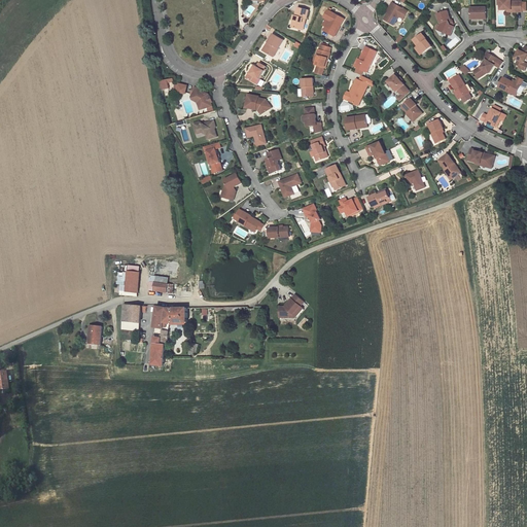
[(526,11),(526,2),(522,2),(522,1),(512,1),(512,0),(500,0),(501,5),(503,5),(503,10),(507,10),(512,10),(512,12),(523,12),(523,11),(526,11)]
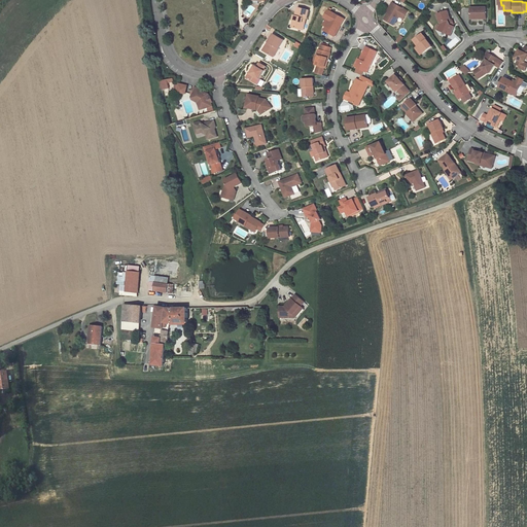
[(403,19),(409,11),(403,8),(392,2),(390,6),(391,6),(388,12),(384,20),(394,25),(399,16),(403,19)]
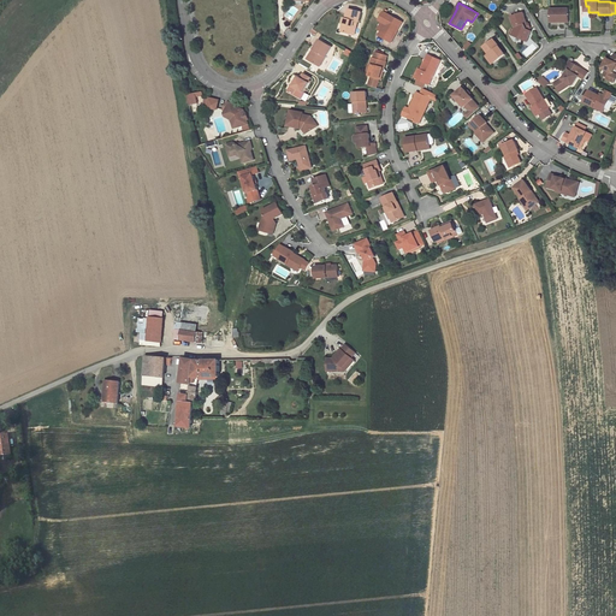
[(294,6),(285,16),(294,22),(301,12),(294,6)]
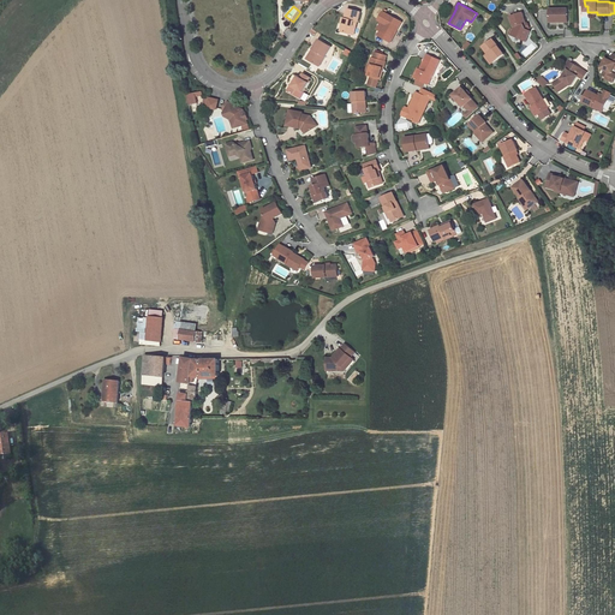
[(358,22),(362,12),(348,9),(346,18),(345,18),(342,24),(345,24),(342,31),(348,34),(350,31),(354,33),(357,27),(353,27),(354,22),(358,22)]
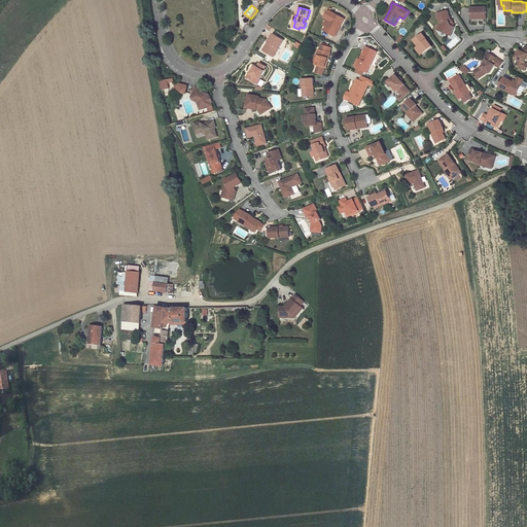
[(487,19),(487,7),(471,7),(471,20),(487,19)]
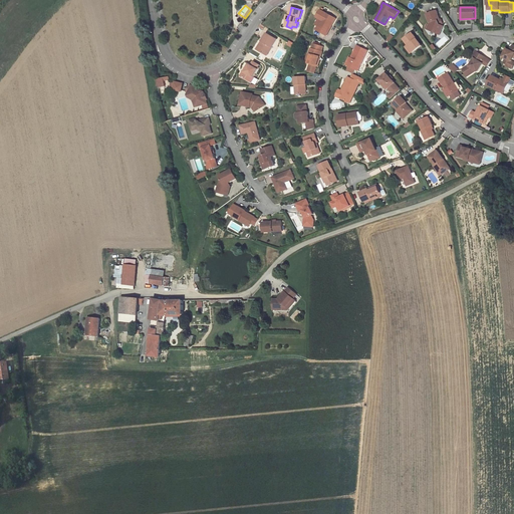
[(331,27),(336,18),(321,10),(317,17),(319,18),(322,20),(318,26),(316,30),(326,35),(329,32),(327,31),(330,26),(331,27)]
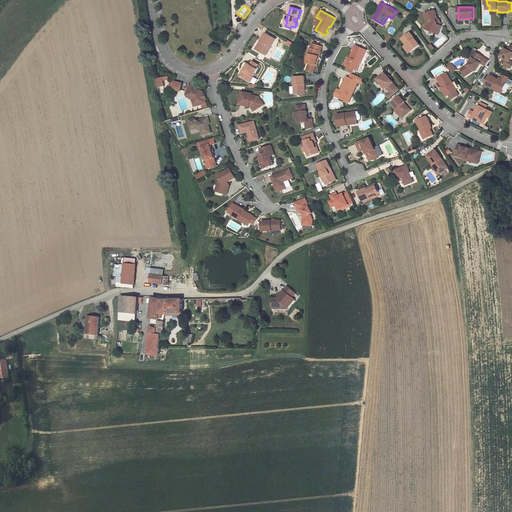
[(438,24),(437,21),(439,20),(438,20),(435,11),(425,14),(429,24),(429,25),(427,29),(434,33),(436,29),(440,31),(442,26),(438,24)]
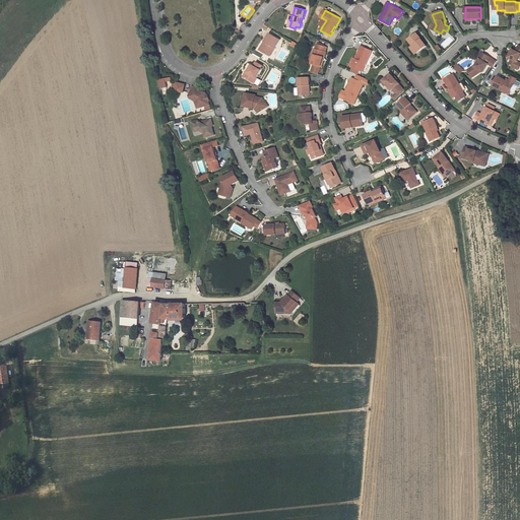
[(270,56),(280,40),(270,34),(265,42),(267,44),(262,52),(270,56)]
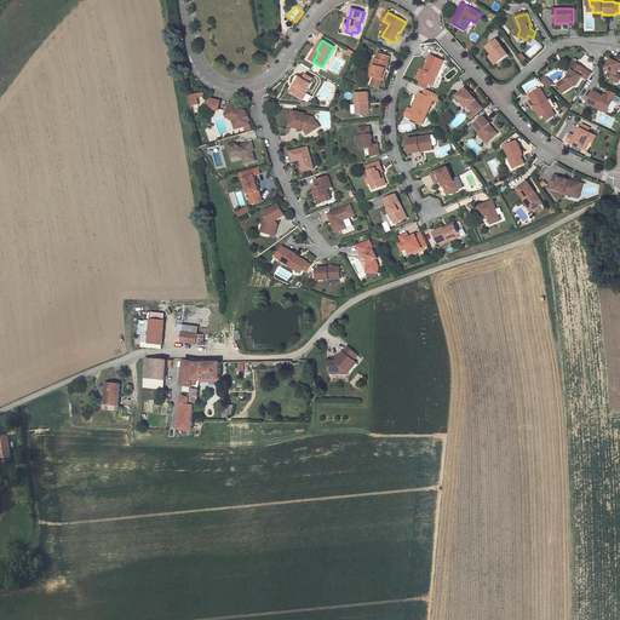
[(509,55),(498,40),(487,47),(493,56),(499,63),(509,55)]
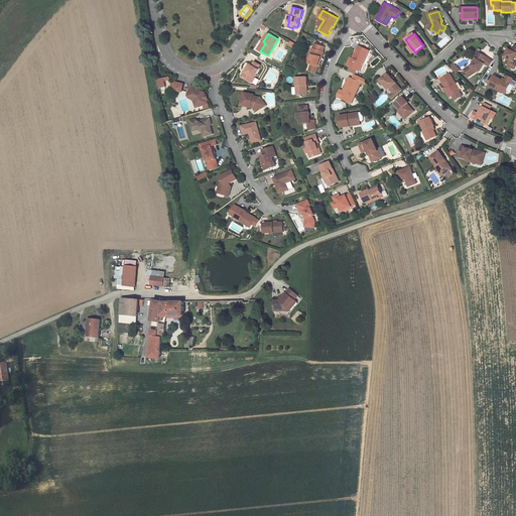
[(319,67),(324,51),(325,46),(314,43),(313,48),(312,48),(311,53),(312,53),(309,62),(309,63),(311,63),(308,73),(315,74),(317,67),(319,67)]
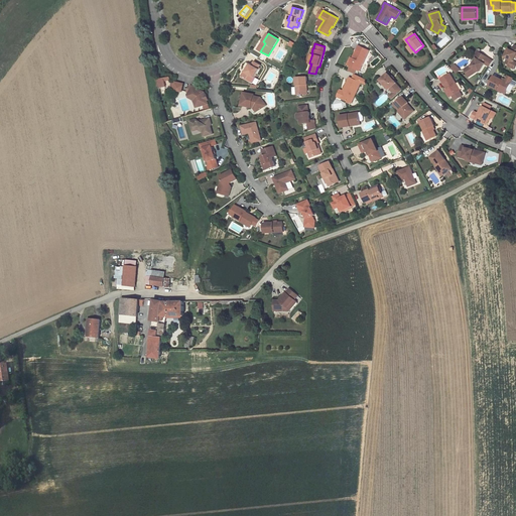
[(360,71),(370,50),(359,45),(353,58),(349,67),(360,71)]
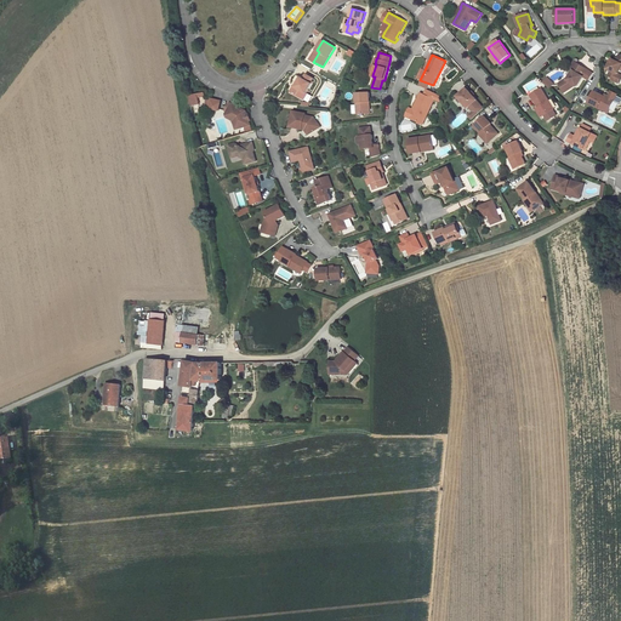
[(619,74),(620,67),(620,55),(614,60),(613,63),(611,62),(608,69),(611,70),(609,75),(610,79),(615,81),(617,80),(620,77),(619,74)]
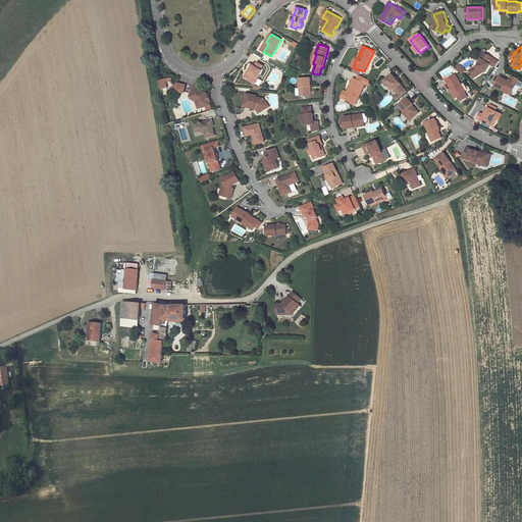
[(485,72),(490,64),(496,67),(500,61),(486,53),(482,59),(477,67),(476,66),(470,70),(475,77),(483,72),(483,71),(485,72)]
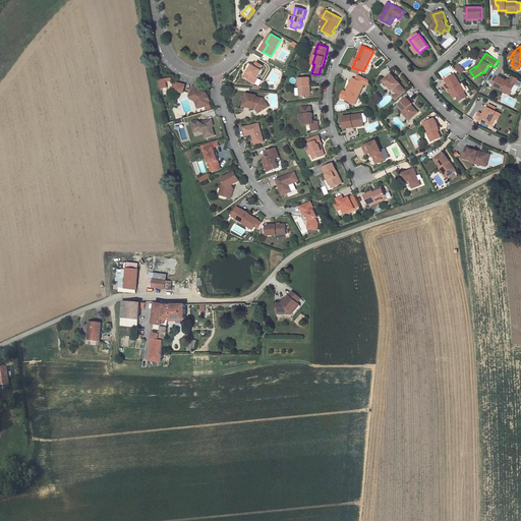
[(258,75),(262,70),(261,70),(264,66),(257,63),(255,66),(253,65),(248,73),(247,72),(244,77),(255,83),(258,78),(257,78),(258,75)]
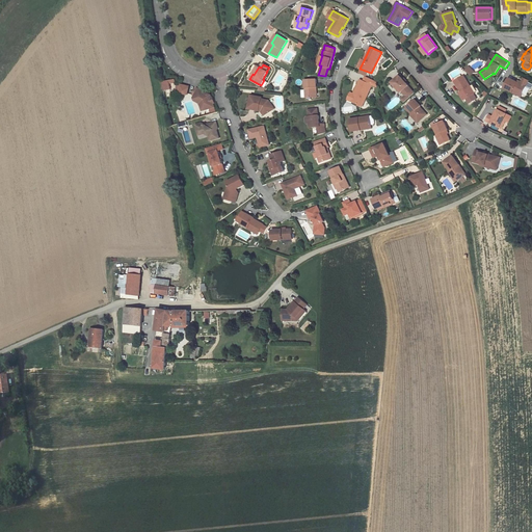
[(475,73),(469,68),(466,71),(471,76),(475,73)]
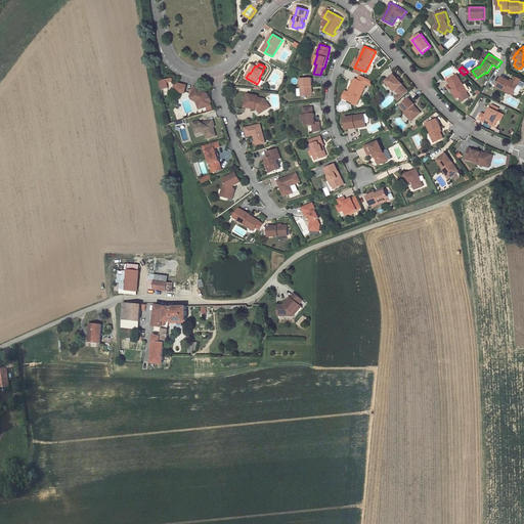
[(357,105),(366,84),(372,86),(372,81),(360,75),(358,80),(355,78),(349,92),(350,92),(346,100),(357,105)]
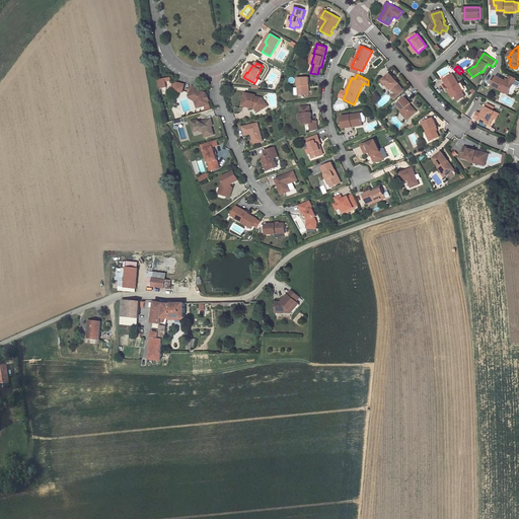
[(394,77),(390,74),(382,81),(391,90),(399,83),(396,80),(394,77)]
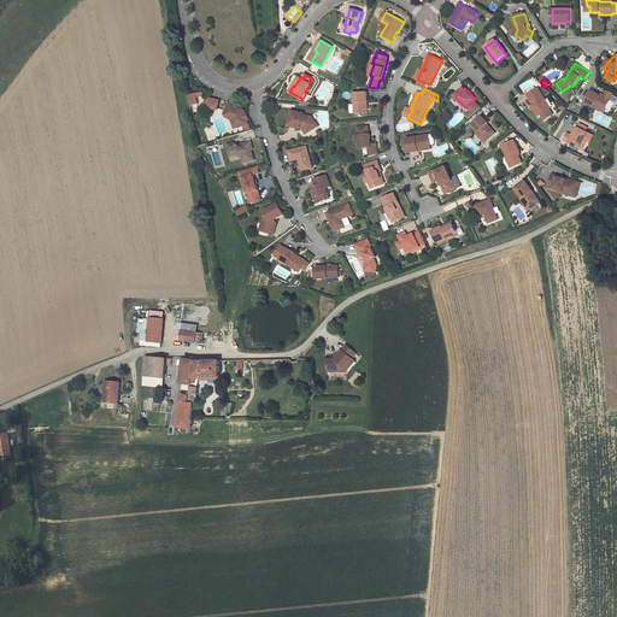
[(551,109),(538,88),(527,94),(535,106),(540,115),(541,115),(551,109)]
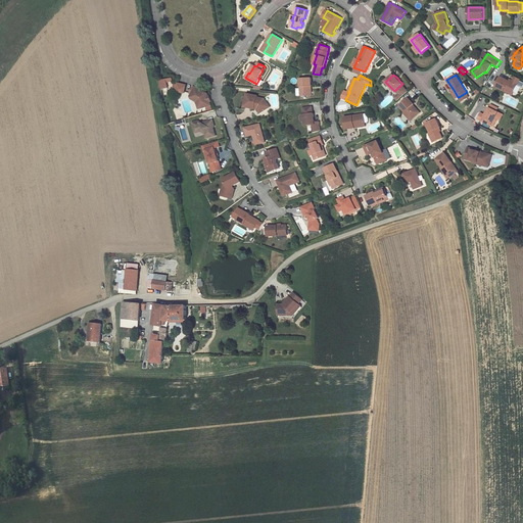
[(514,94),(520,82),(515,79),(514,81),(510,79),(509,81),(501,77),(495,87),(505,91),(506,90),(514,94)]
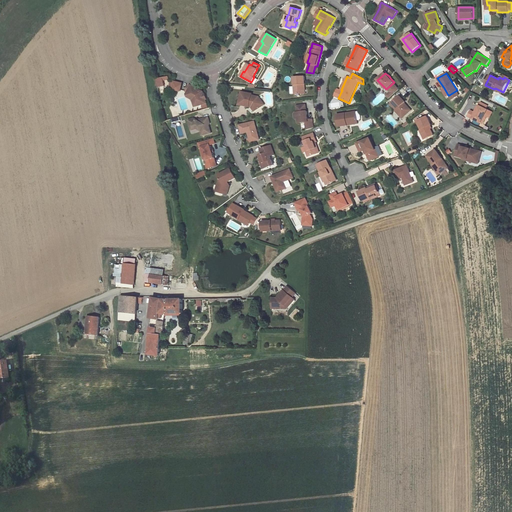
[(305,93),(304,84),(305,84),(305,76),(293,77),(295,94),(305,93)]
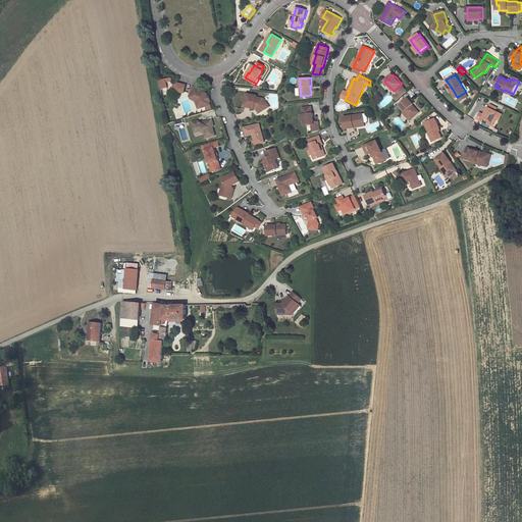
[(168,88),(167,83),(173,82),(172,79),(159,81),(161,89),(168,88)]
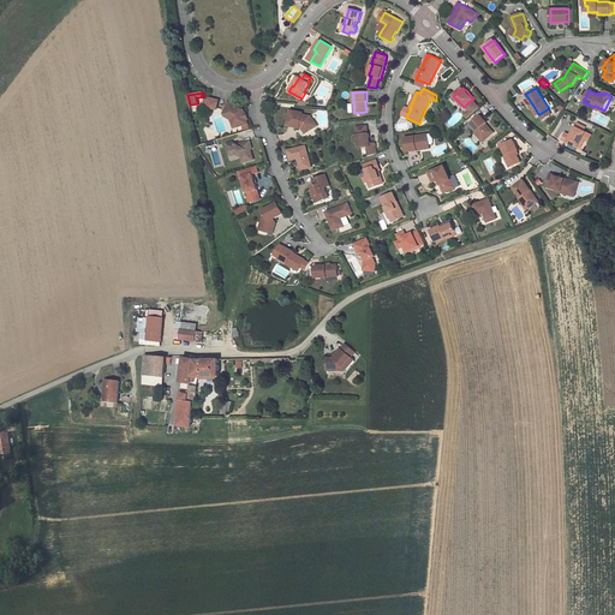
[(218,109),(220,100),(210,99),(210,100),(208,107),(218,109)]
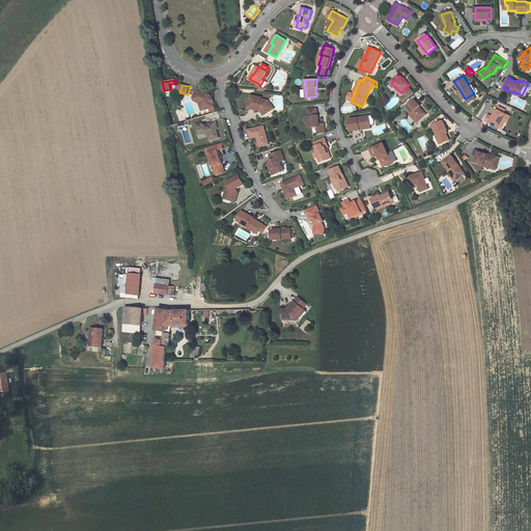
[(213,103),(212,100),(213,98),(212,94),(199,88),(199,89),(198,91),(198,93),(197,95),(195,95),(194,98),(195,101),(199,103),(200,103),(201,104),(201,105),(203,111),(210,109),(212,114),(216,112),(215,108),(215,107),(214,104),(214,103),(213,103)]
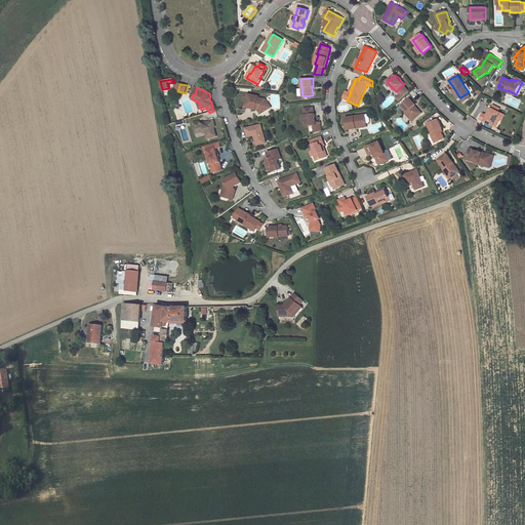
[(469,92),(460,97),(463,102),(472,96),(469,92)]
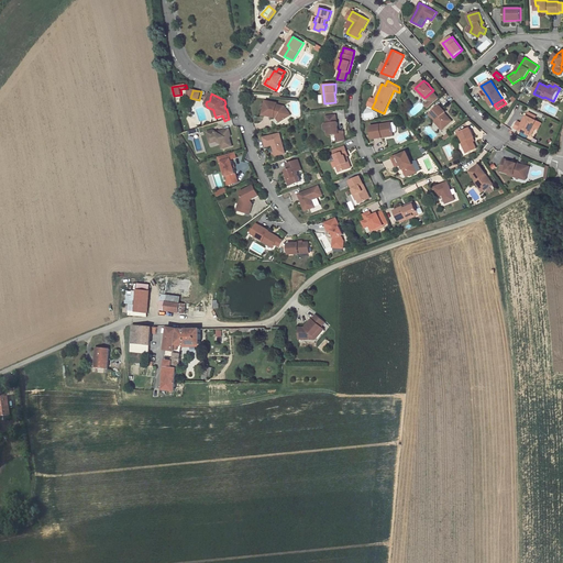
[(289,112),(285,107),(277,105),(277,103),(266,101),(263,116),(275,118),(275,116),(277,116),(276,118),(279,122),(287,118),(285,114),(289,112)]
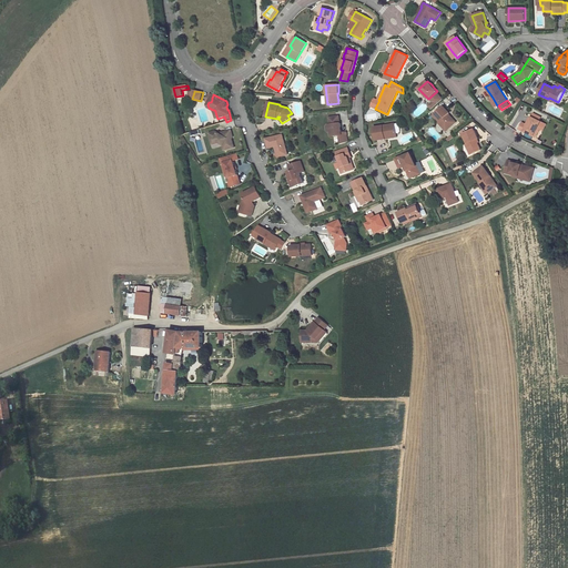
[(456,122),(448,114),(449,113),(444,107),(434,115),(437,119),(440,122),(448,130),(456,122)]
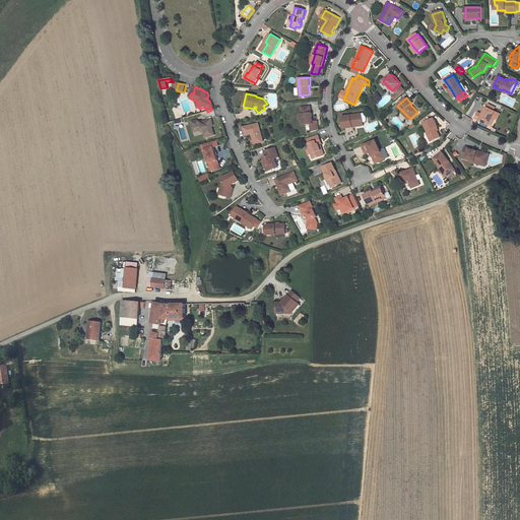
[(492,114),(494,111),(496,108),(489,104),(484,112),(483,114),(482,115),(480,121),(491,126),(494,120),(492,119),(494,115),(492,114)]
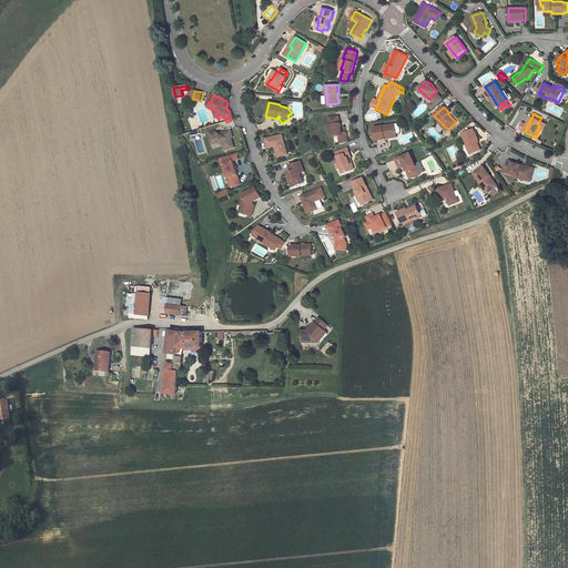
[(342,128),(341,123),(340,123),(340,115),(328,118),(330,124),(328,124),(326,127),(327,131),(328,132),(331,132),(331,137),(340,135),(341,144),(348,142),(347,132),(342,132),(342,129),(341,129),(340,128),(342,128)]
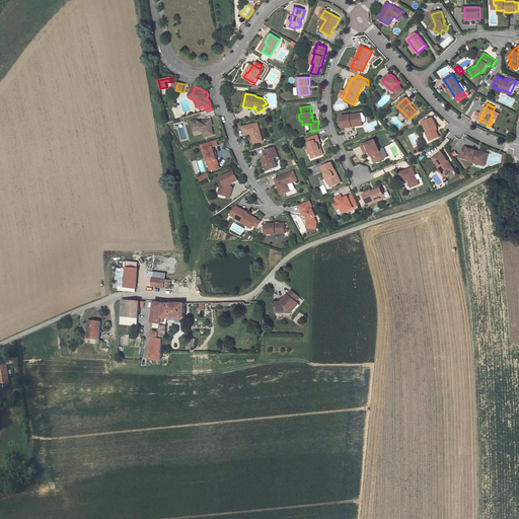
[(409,120),(410,119),(402,112),(401,113),(409,120)]
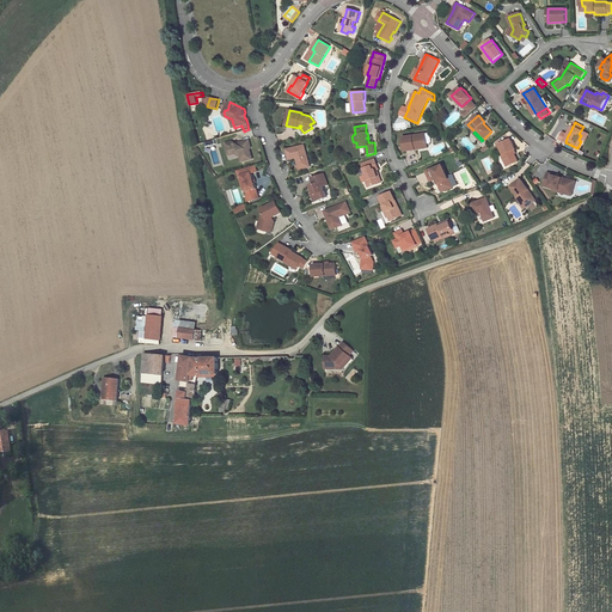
[(428,144),(426,134),(403,138),(405,152),(416,150),(415,146),(420,145),(420,146),(428,145),(428,144)]
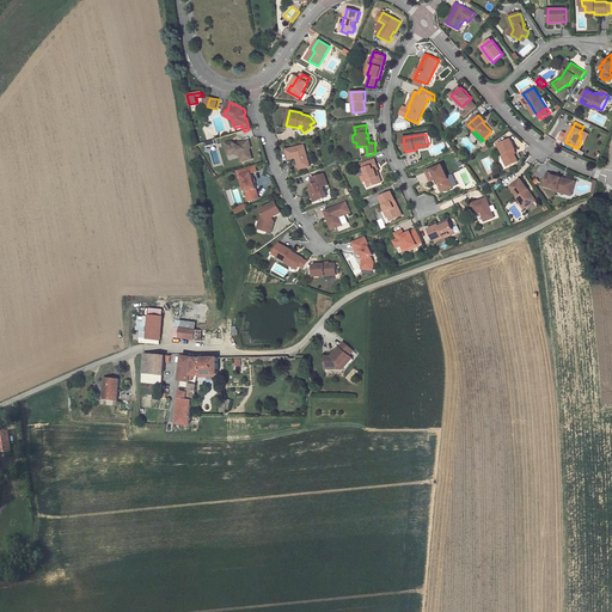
[(515,154),(514,151),(515,150),(516,150),(510,139),(499,145),(505,155),(509,166),(519,161),(515,154)]
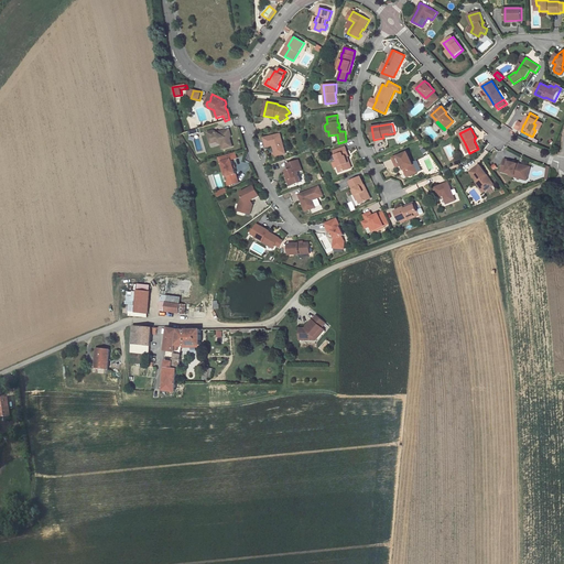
[(230,138),(231,136),(229,129),(221,131),(220,133),(218,132),(214,130),(208,132),(209,137),(214,139),(215,142),(218,141),(223,144),(221,145),(223,149),(232,147),(230,138)]
